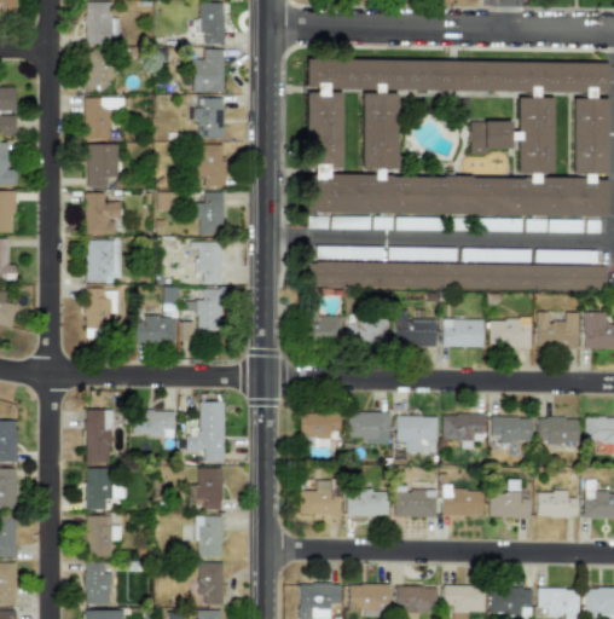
[(0,0),(0,5),(3,5),(3,11),(18,11),(18,0),(0,0)]
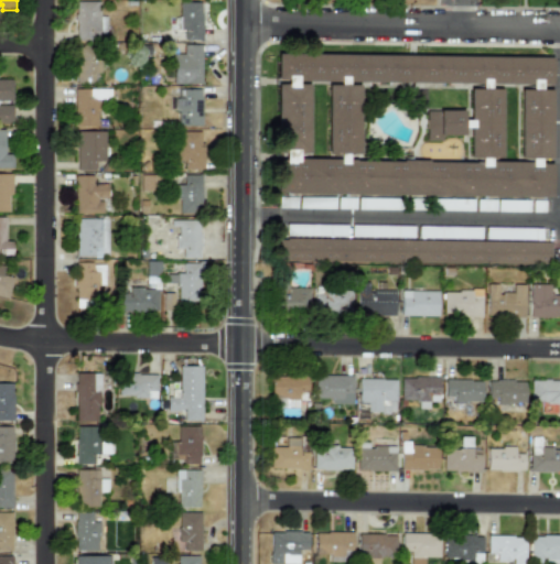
[(103,2),(78,2),(79,39),(110,38),(110,17),(104,17),(103,2)]
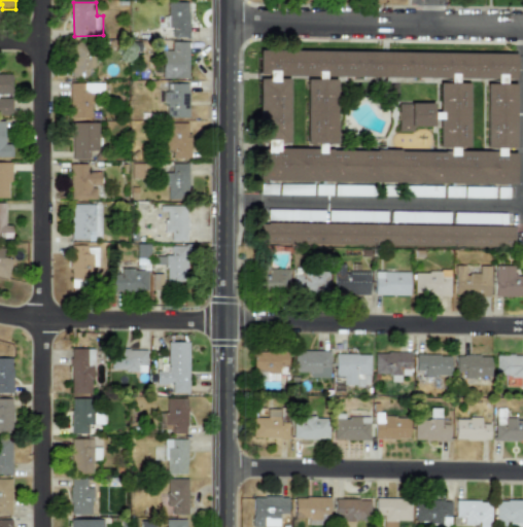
[(192,2),(170,2),(170,27),(175,27),(175,37),(192,37),(192,2)]
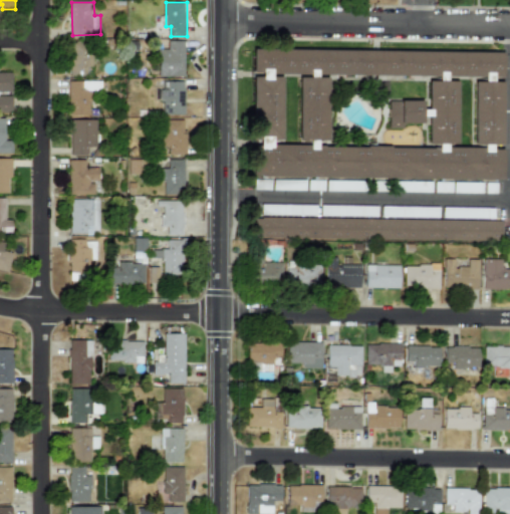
[(73,76),(89,75),(89,65),(96,65),(95,40),(72,41),(73,76)]
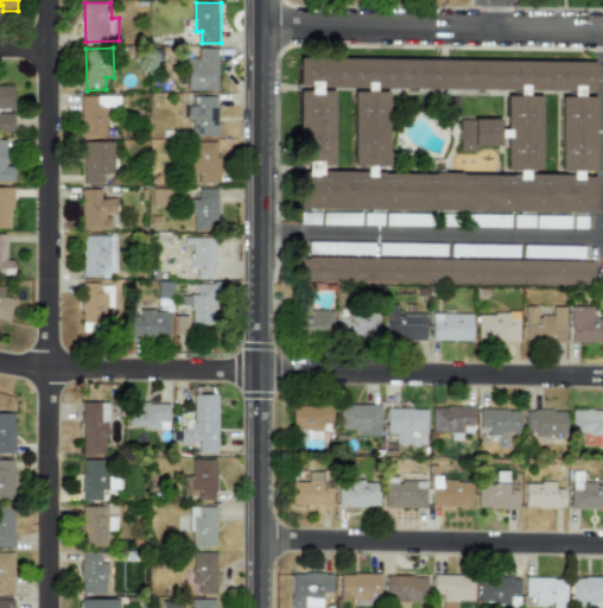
[(221,90),(221,49),(201,49),(202,58),(189,58),(190,90),(221,90)]
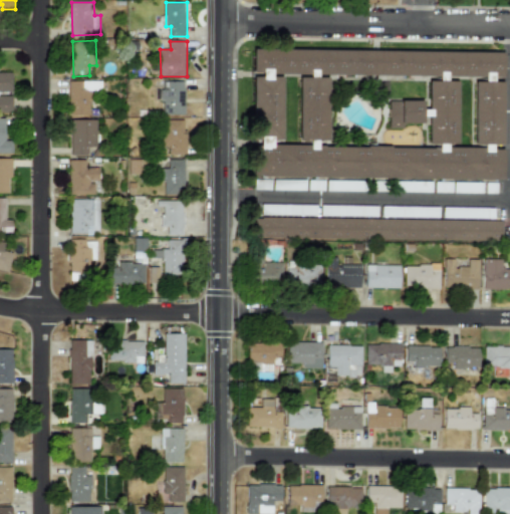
[(505,179),(506,79),(506,51),(255,49),(255,74),(255,140),(262,140),(262,146),(255,146),(255,177),(505,179)]
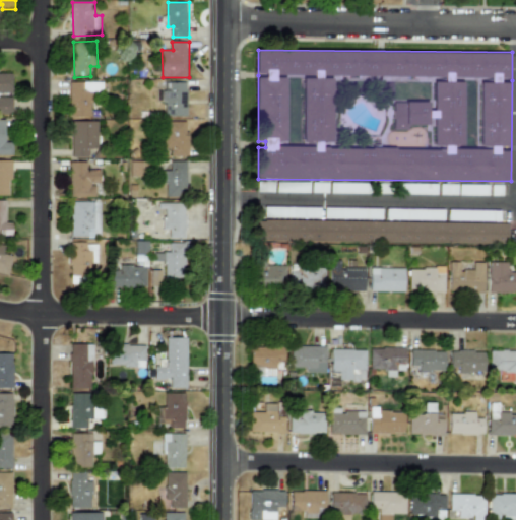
[(0,113),(14,114),(14,72),(0,71),(0,113)]
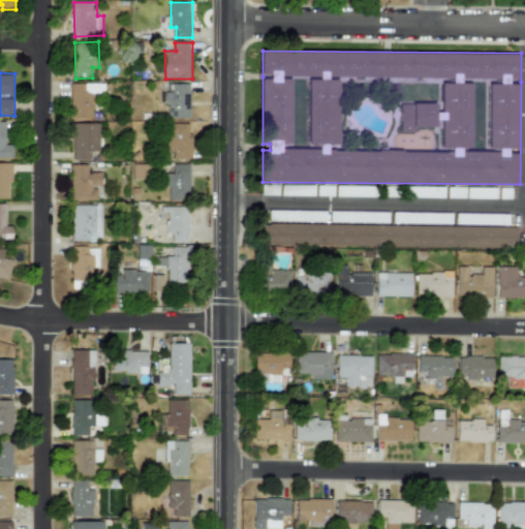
[(95,119),(96,93),(106,93),(106,84),(73,83),(73,119),(95,119)]
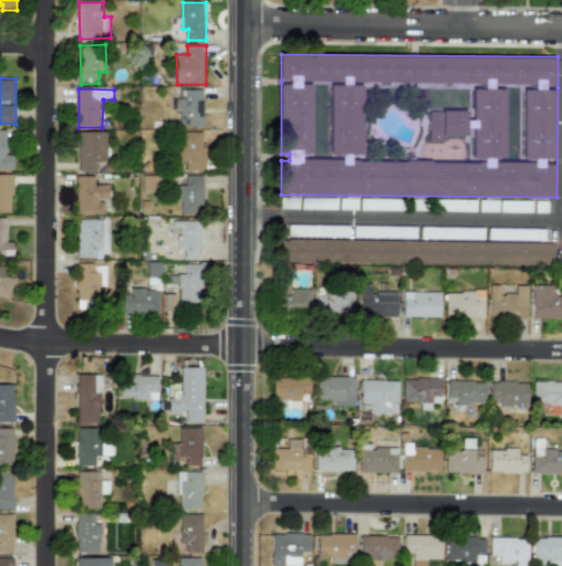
[(206,90),(180,90),(181,127),(206,126),(206,90)]
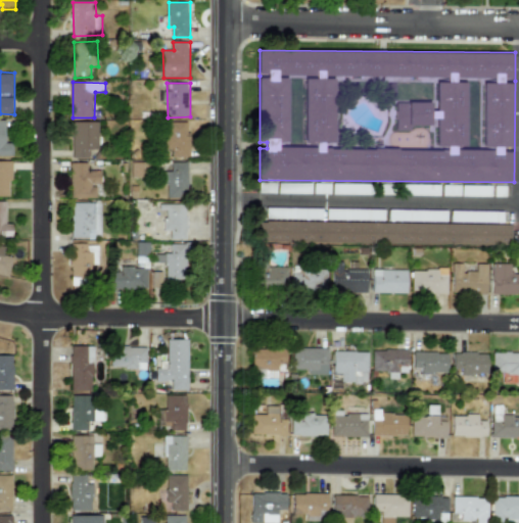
[(0,155),(12,155),(12,120),(0,120),(0,155)]
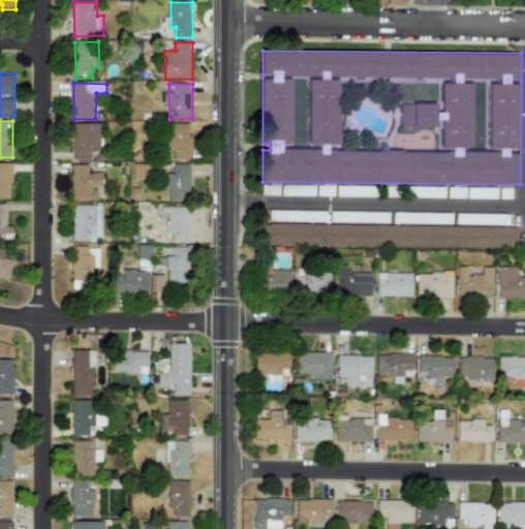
[(75,160),(102,159),(101,123),(75,123),(75,160)]
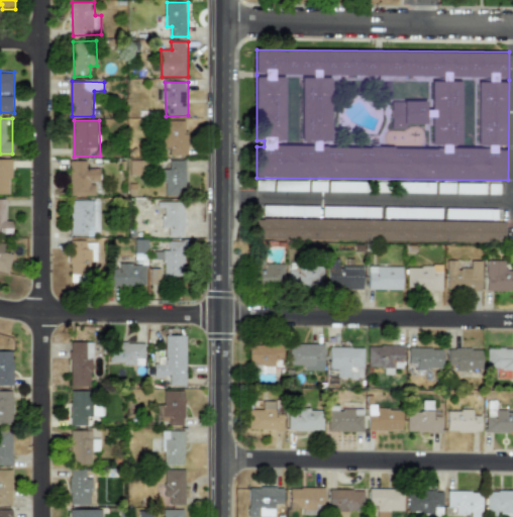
[(190,154),(189,120),(168,121),(168,131),(160,131),(161,147),(172,146),(172,154),(190,154)]
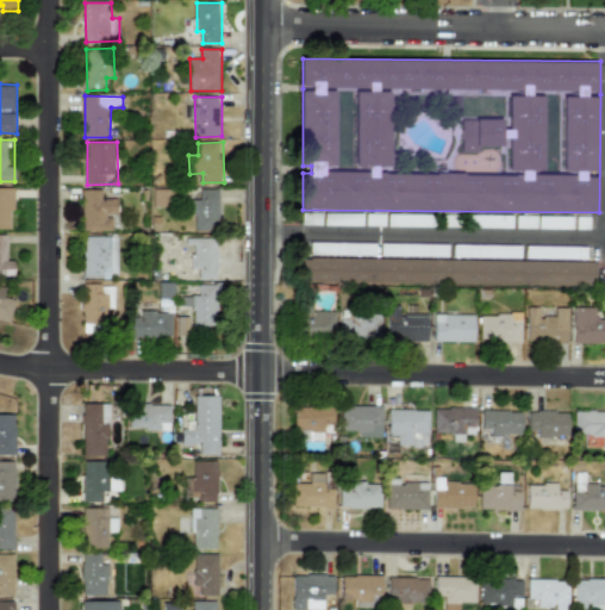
[(14,188),(0,188),(0,229),(16,229),(14,188)]
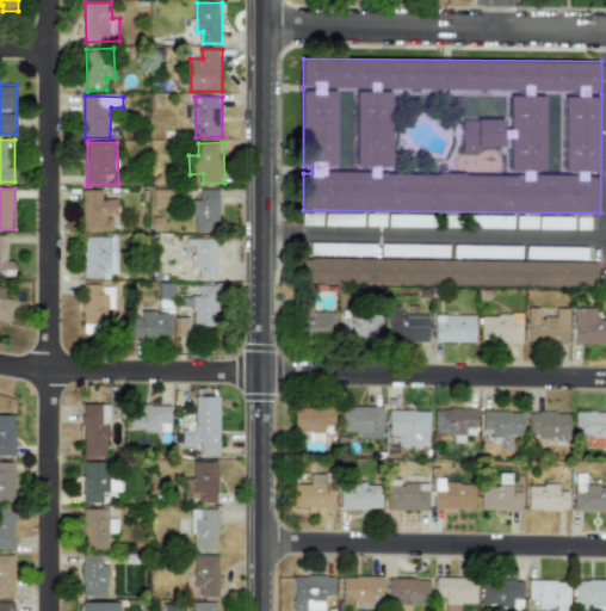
[(85,230),(115,232),(115,215),(121,215),(121,201),(105,201),(105,190),(86,190),(85,230)]
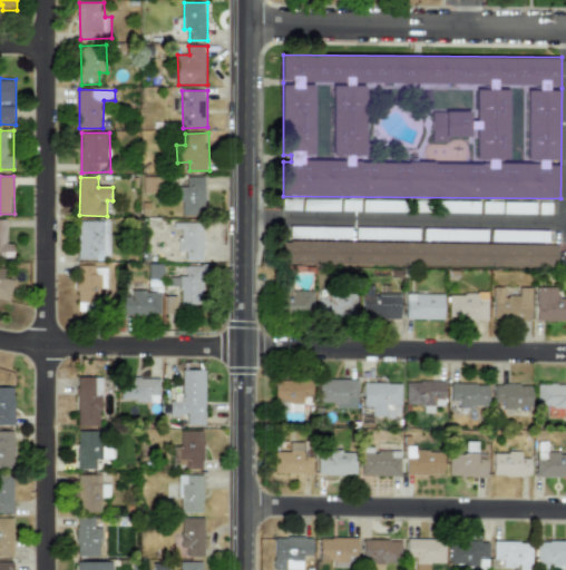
[(184,215),(207,216),(207,177),(189,177),(189,187),(176,187),(175,199),(185,200),(184,215)]
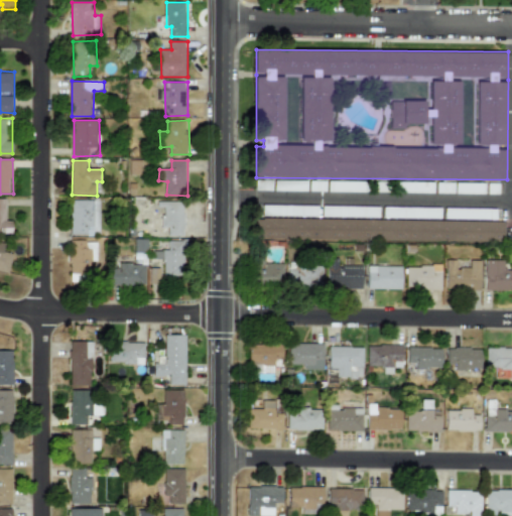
[(274,190),(274,180),(258,180),(258,190),(274,190)]
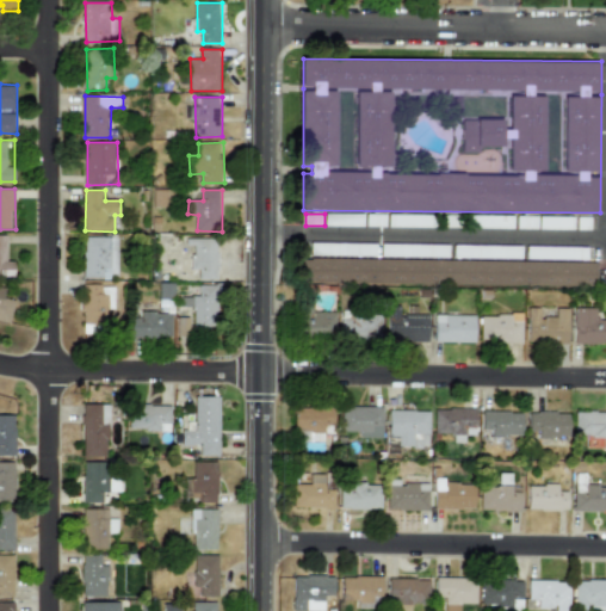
[(366,226),(366,214),(327,214),(327,226),(366,226)]
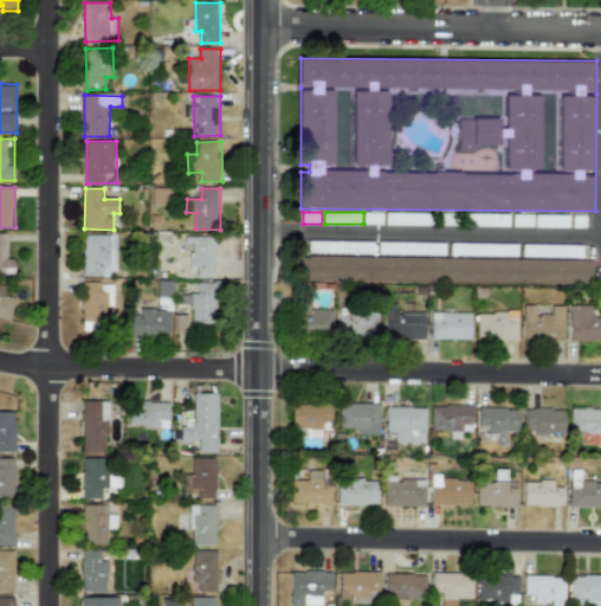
[(366,224),(385,225),(386,213),(367,212),(366,224)]
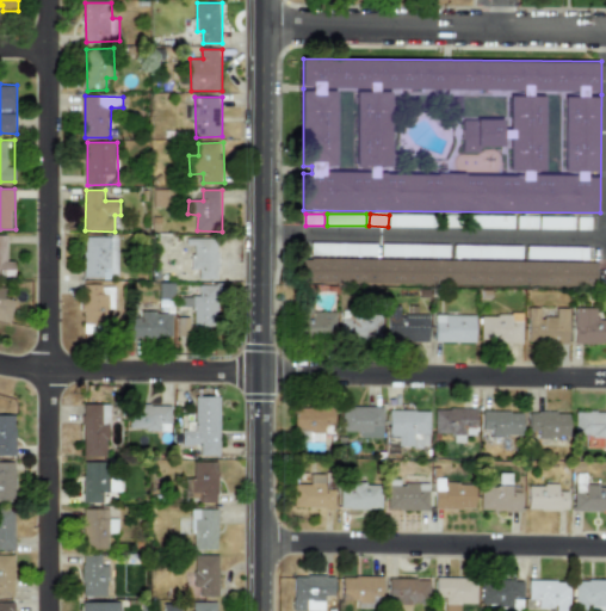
[(391,215),(391,227),(432,227),(433,215),(391,215)]
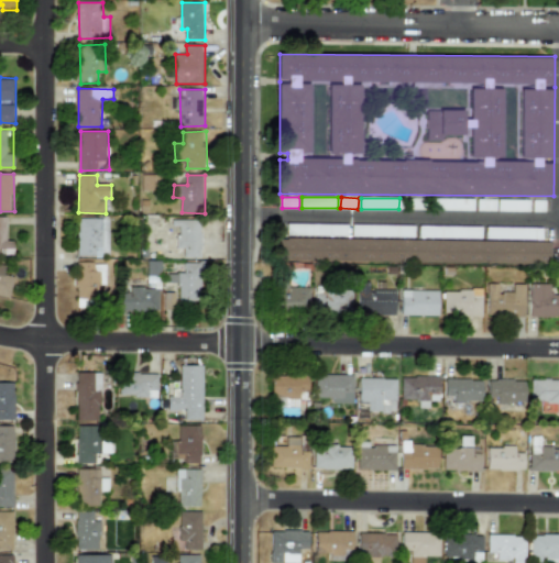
[(477,199),(435,198),(435,210),(477,211),(477,199)]
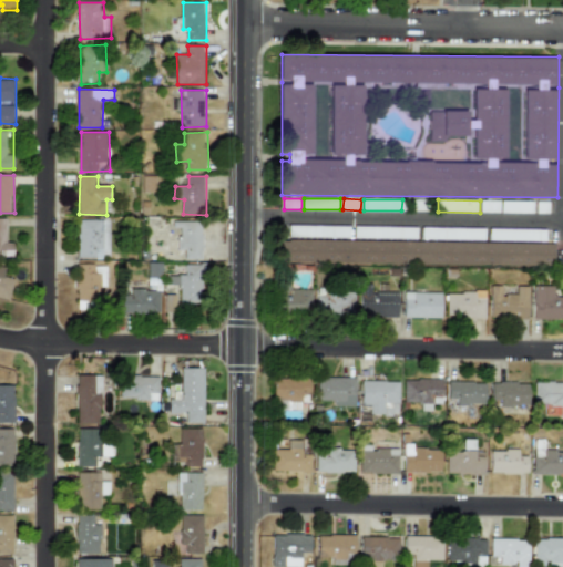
[(482,212),(502,213),(502,202),(483,200),(482,212)]
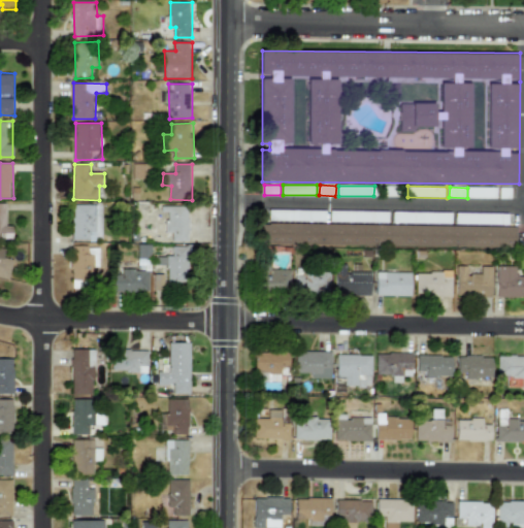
[(498,188),(469,188),(469,198),(498,198),(498,188)]
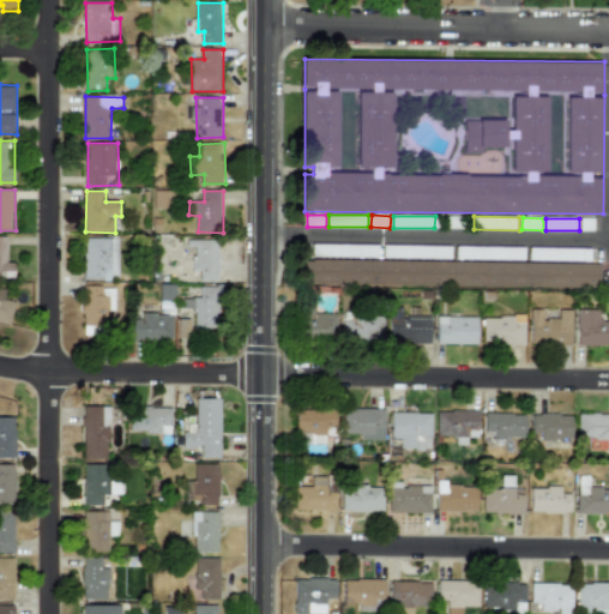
[(583,230),(596,232),(596,220),(584,218),(583,230)]
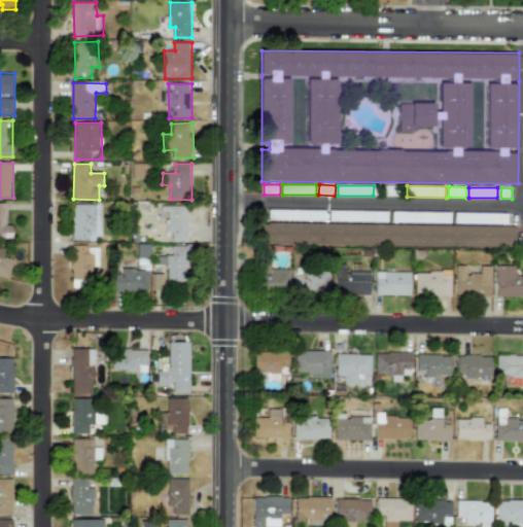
[(0,234),(7,235),(7,237),(14,237),(14,225),(8,225),(8,203),(0,203),(0,234)]
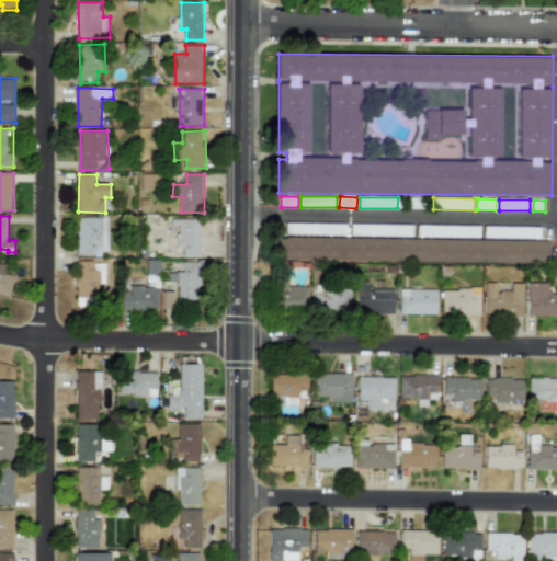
[(79,218),(80,254),(112,253),(111,217),(79,218)]
